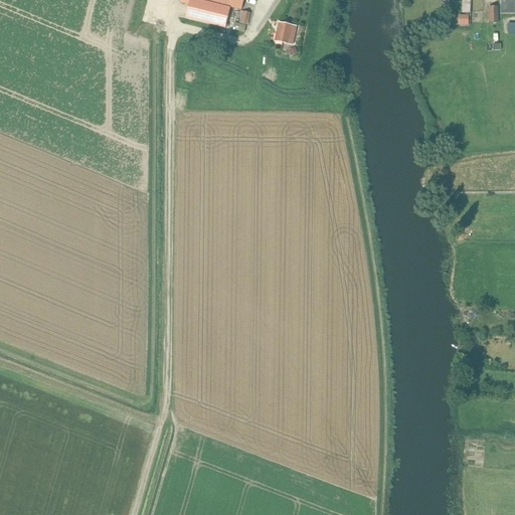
[(180,0),(180,3),(189,5),(186,19),(225,29),(230,7),(241,10),(243,0),(180,0)]
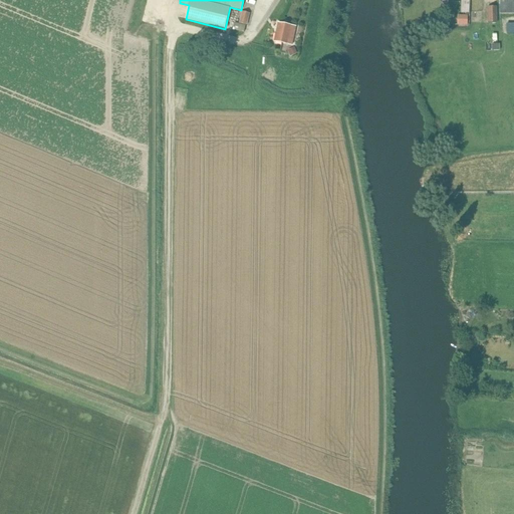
[(513,0),(499,0),(499,15),(513,14),(513,0)]
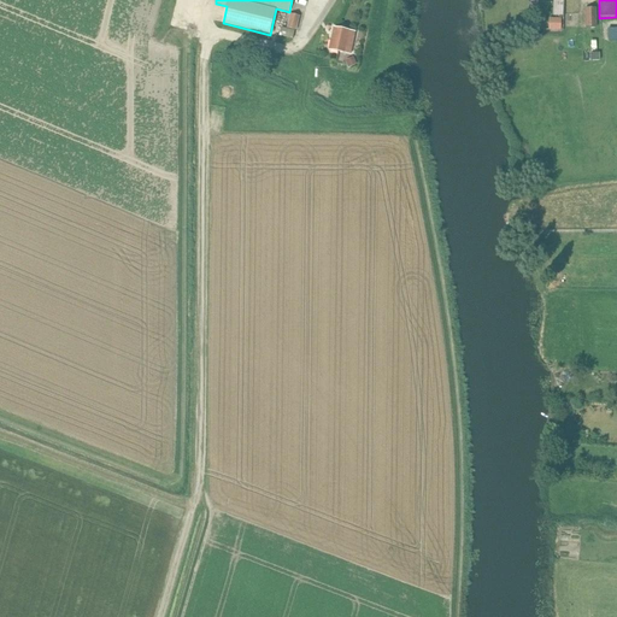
[(597,9),(586,9),(586,28),(597,28),(597,9)]
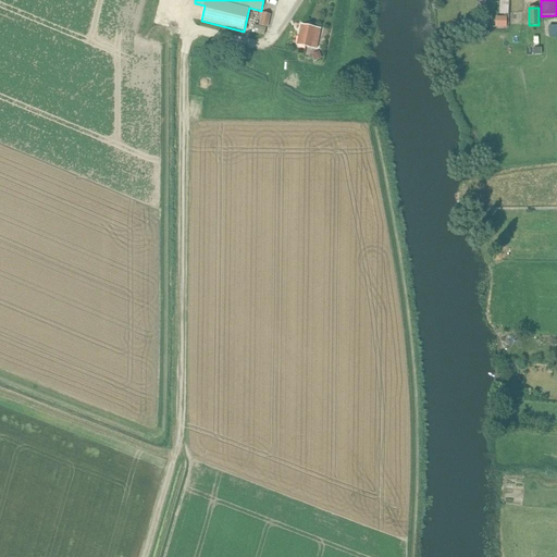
[(269,27),(272,15),(264,13),(261,25),(269,27)]
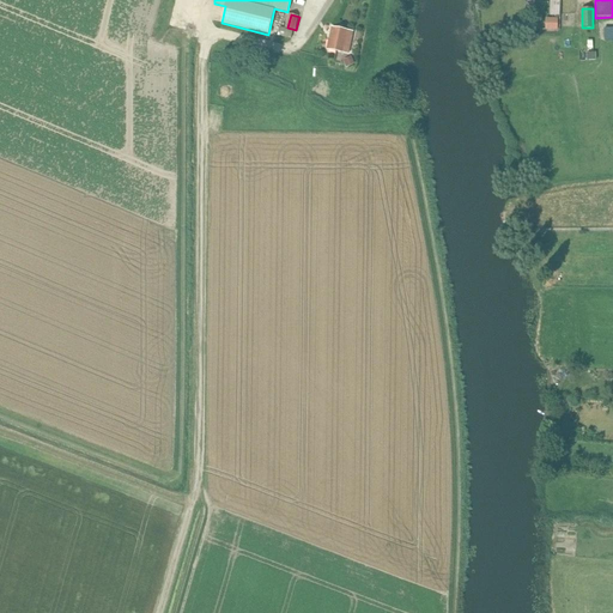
[(349,53),(350,42),(352,32),(332,29),(328,48),(349,53)]
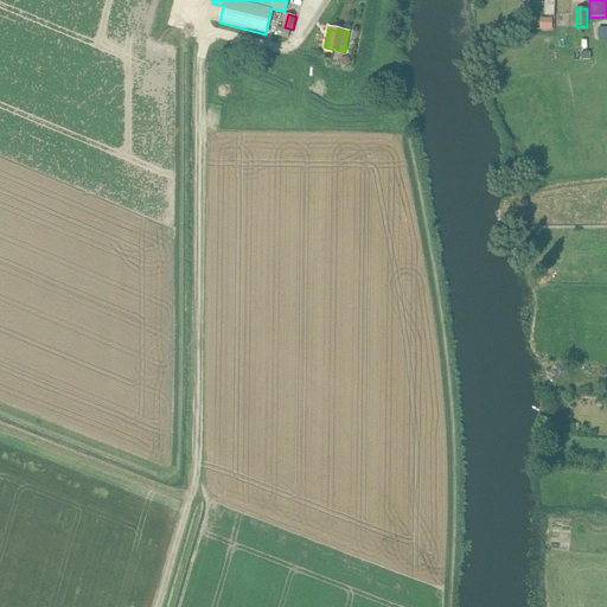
[(356,56),(363,51),(358,44),(351,48),(356,56)]
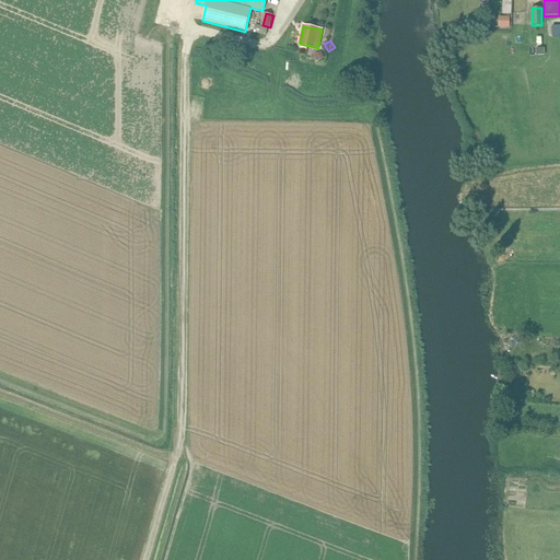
[(238,58),(241,51),(228,45),(224,51),(238,58)]
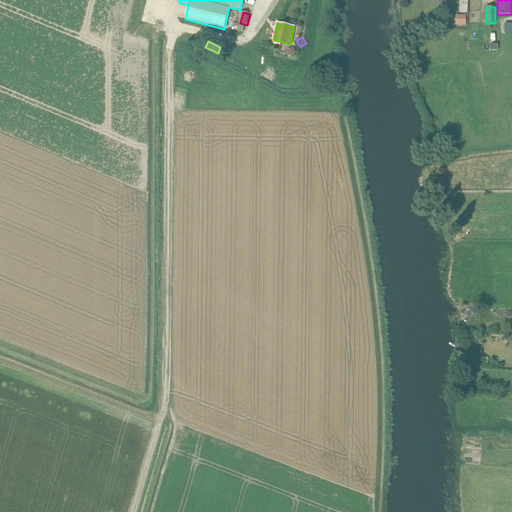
[(290,56),(296,53),(294,47),(287,51),(290,56)]
